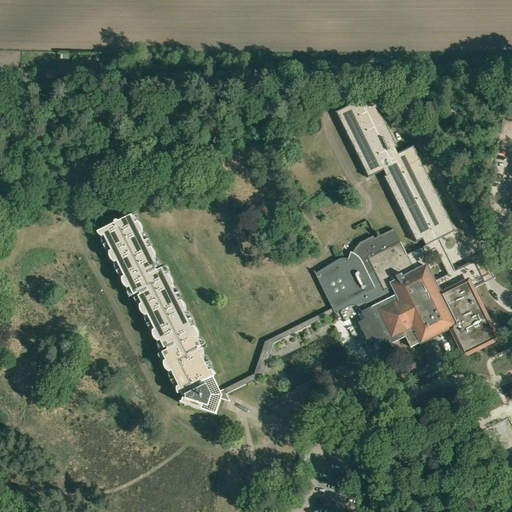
[(59,70),(59,79),(75,79),(74,70),(59,70)]
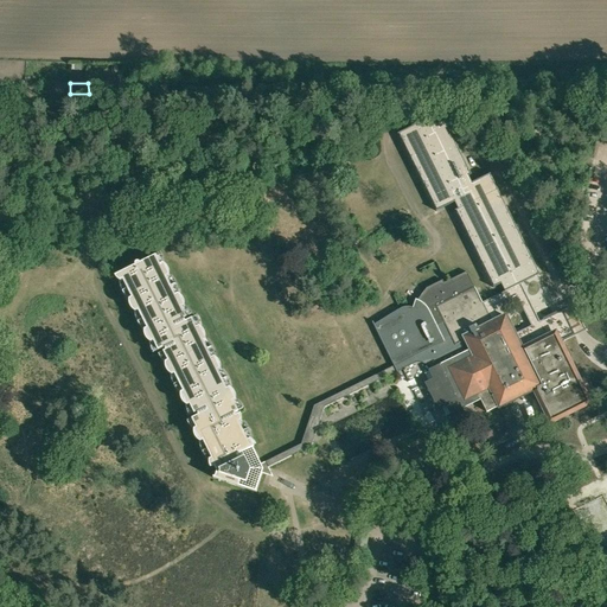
[(415,300),(413,308),(409,307),(406,307),(403,308),(374,324),(395,365),(397,371),(403,369),(408,378),(408,379),(410,381),(413,382),(414,383),(416,383),(419,383),(420,383),(426,381),(441,410),(436,413),(434,415),(432,417),(432,422),(432,426),(432,427),(433,428),(436,435),(449,429),(453,422),(458,423),(468,419),(462,408),(480,398),(486,410),(487,411),(498,406),(499,407),(536,388),(537,389),(535,390),(550,421),(589,402),(570,363),(558,342),(575,334),(568,320),(563,311),(541,321),(531,304),(521,283),(541,273),(490,174),(472,183),(468,177),(472,174),(445,121),(438,125),(433,116),(398,134),(436,210),(438,211),(455,202),(457,204),(459,209),(455,210),(494,287),(502,283),(505,292),(483,302),(475,287),(467,272),(445,282),(446,286),(430,293),(422,302),(421,302),(417,301),(415,300)]
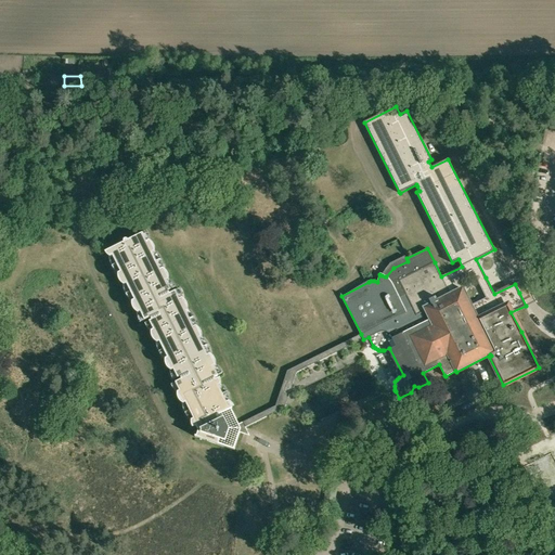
[(210,355),(207,356),(199,339),(202,338),(195,326),(193,327),(185,311),(188,310),(182,298),(180,299),(176,292),(170,294),(168,292),(170,291),(166,282),(169,281),(163,269),(160,270),(152,254),(155,253),(149,241),(146,242),(142,233),(107,250),(111,257),(113,256),(121,272),(118,273),(125,285),(127,284),(134,300),(132,301),(139,312),(141,311),(145,320),(151,318),(152,321),(150,322),(154,330),(152,331),(157,343),(159,341),(168,358),(166,359),(171,371),(173,370),(178,377),(180,376),(182,379),(176,383),(180,391),(178,392),(183,403),(185,402),(194,418),(192,420),(195,426),(196,426),(198,430),(196,437),(233,449),(239,431),(244,434),(245,427),(245,426),(241,428),(239,424),(230,408),(232,407),(229,401),(227,402),(218,386),(220,385),(217,378),(215,379),(214,377),(218,375),(214,366),(216,365),(210,355)]
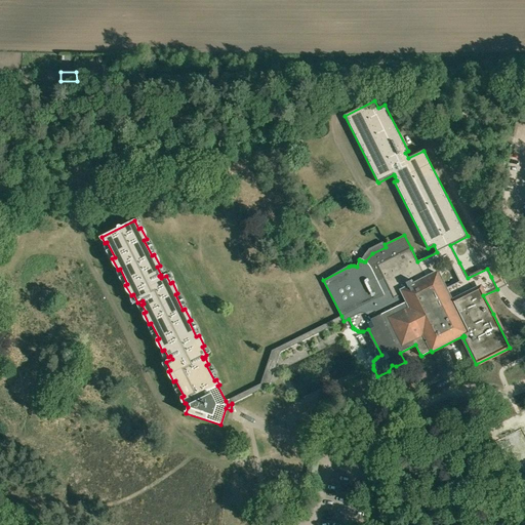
[(446,367),(439,353),(434,355),(440,369),(446,367)]
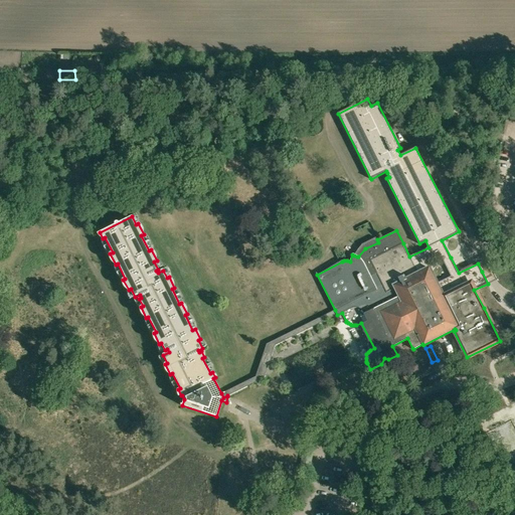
[(420,370),(417,364),(411,367),(417,379),(437,370),(434,364),(420,370)]
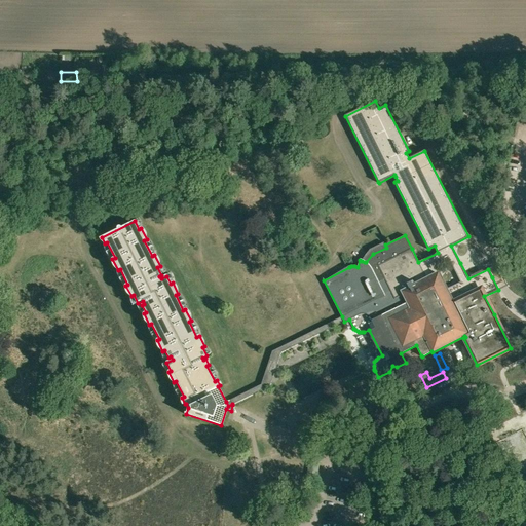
[(320,462),(309,460),(307,471),(305,482),(316,484),(317,473),(320,462)]
